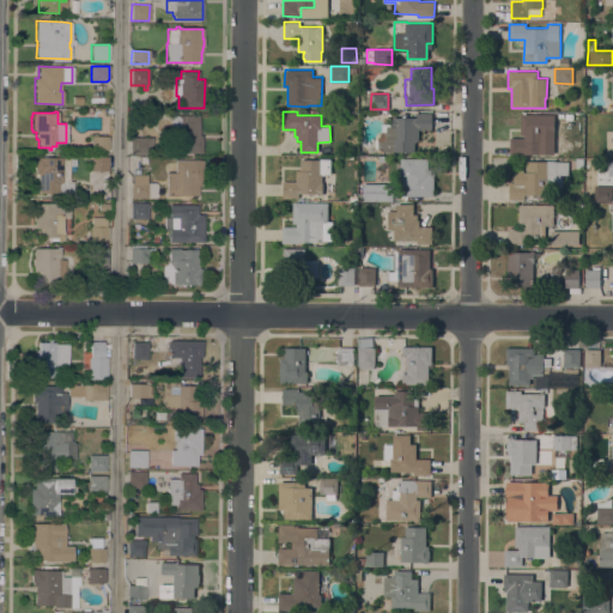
[(432,113),(432,129),(419,129),(419,140),(414,140),(414,151),(384,151),(378,147),(378,138),(387,138),(387,137),(386,135),(386,132),(387,131),(387,126),(393,126),(393,116),(395,116),(395,117),(402,116),(402,114),(407,113),(407,117),(417,117),(417,113),(432,113)]
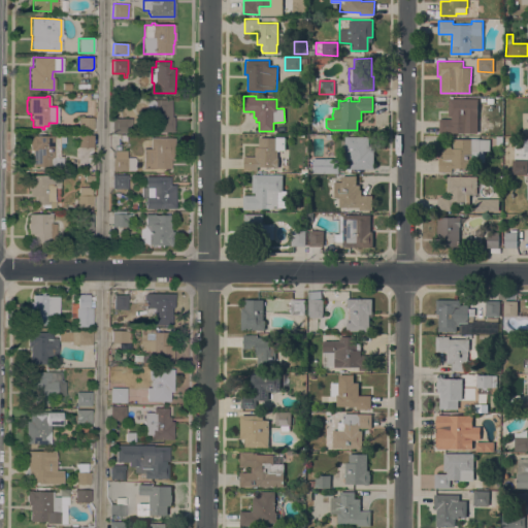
[(477,125),(454,124),(454,133),(438,132),(439,119),(451,119),(451,116),(449,116),(449,98),(477,98),(477,125)]
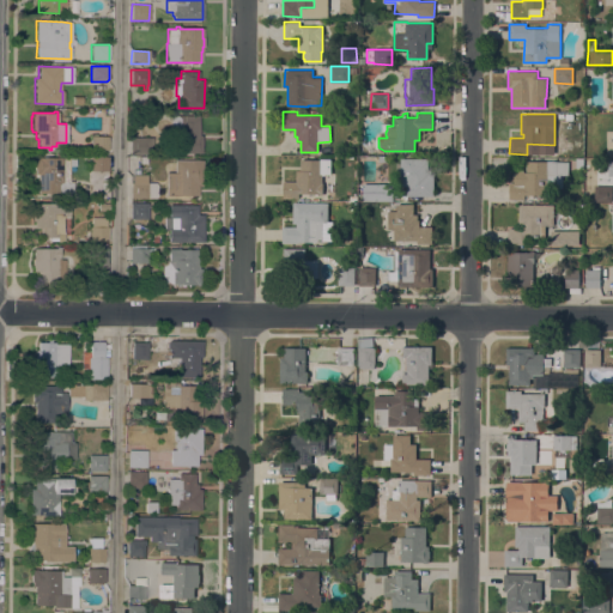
[(199,135),(201,135),(201,153),(170,152),(170,115),(199,115),(199,135)]
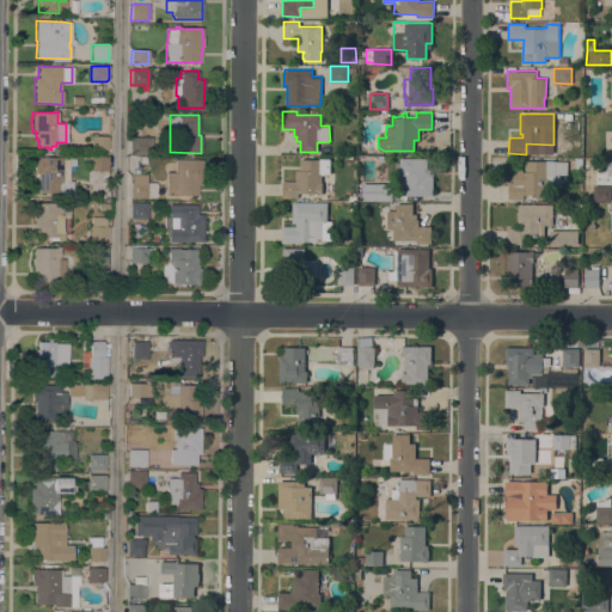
[(108,136),(108,150),(90,150),(91,136),(108,136)]
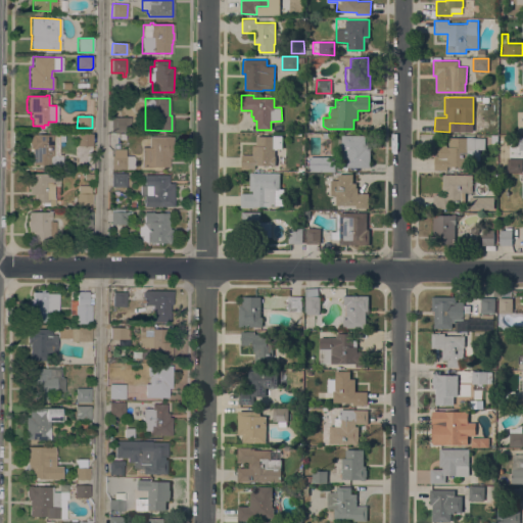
[(130,131),(111,131),(111,116),(130,117),(130,131)]
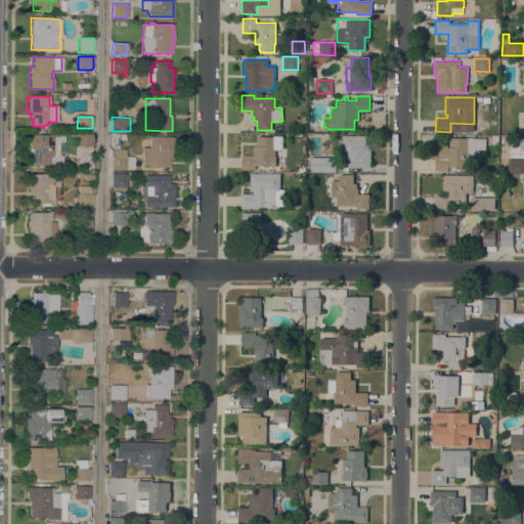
[(92,133),(92,145),(77,145),(77,133),(92,133)]
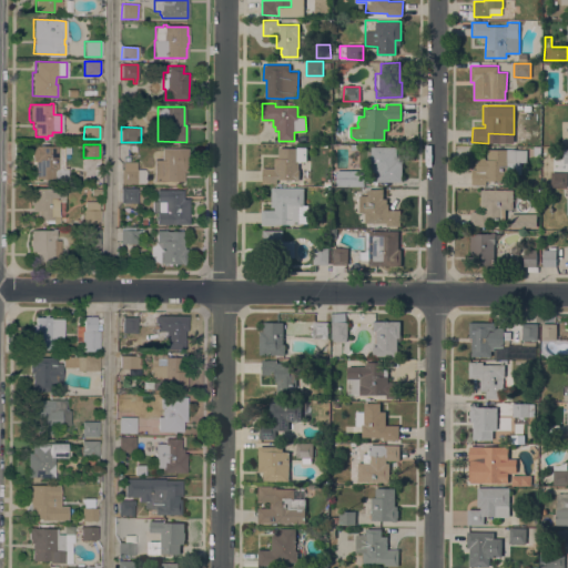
[(63,169),(68,169),(68,175),(53,175),(53,179),(34,179),(34,161),(32,161),(32,156),(31,156),(31,150),(32,150),(32,145),(36,145),(36,146),(63,146),(63,169)]
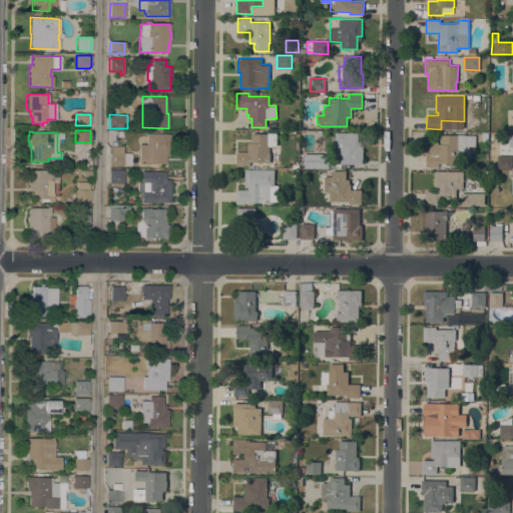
[(269,133),(269,132),(277,132),(277,145),(270,145),(270,152),(270,162),(268,162),(268,161),(249,161),(249,165),(237,165),(237,151),(248,151),(248,142),(251,142),(251,133),(269,133)]
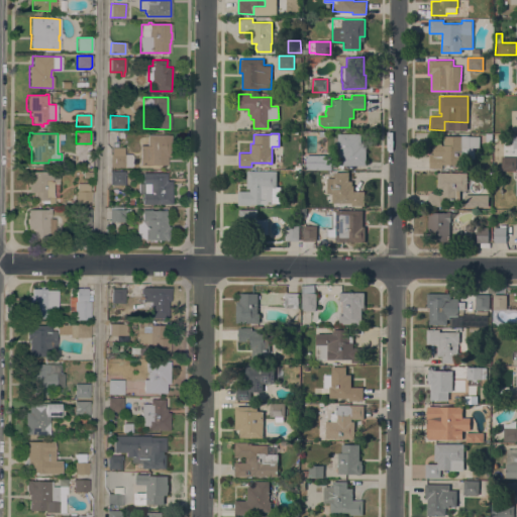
[(360,133),(360,142),(364,142),(364,146),(366,146),(366,165),(343,165),(343,157),(338,157),(338,146),(334,146),(334,137),(338,137),(338,133),(360,133)]
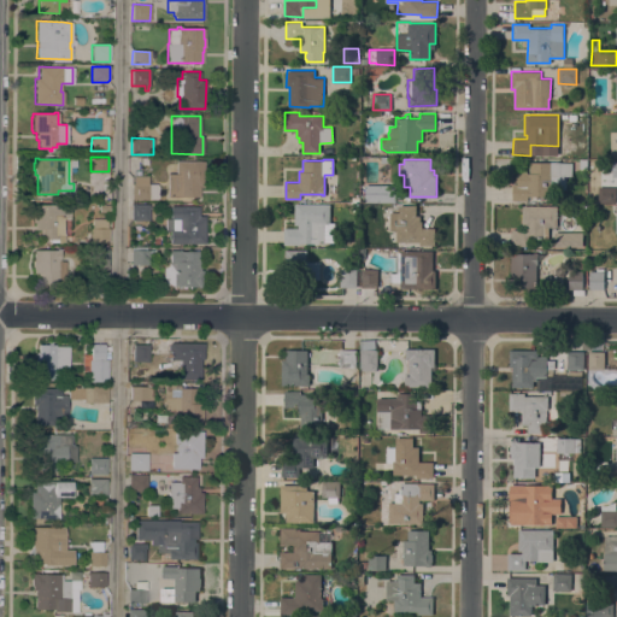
[(204,162),(204,187),(199,187),(199,197),(166,197),(166,174),(175,174),(175,160),(204,162)]
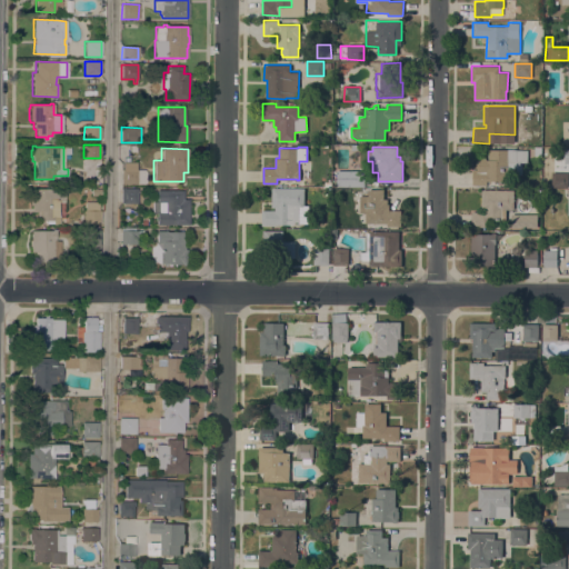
[(527,150),(527,161),(522,161),(522,173),(509,173),(509,182),(505,182),(505,181),(487,180),(487,186),(472,185),(472,169),(477,169),(477,158),(487,158),(487,159),(489,159),(489,149),(527,150)]
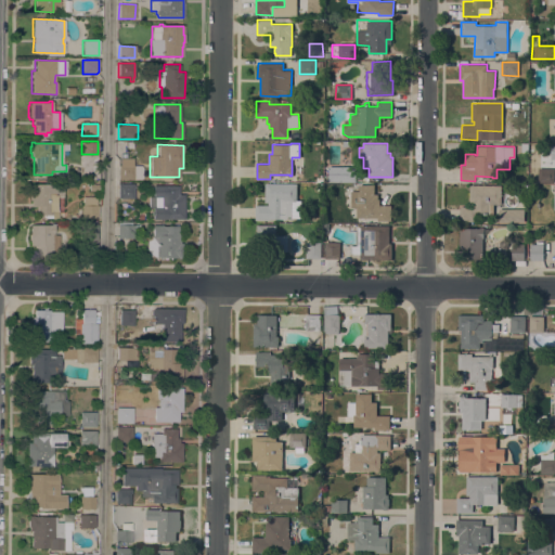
[(117,179),(118,165),(119,165),(119,158),(133,158),(132,166),(133,166),(133,179),(117,179)]
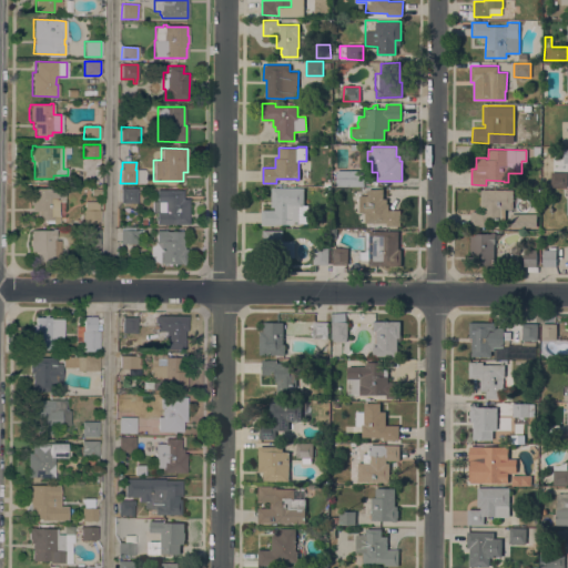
[(364,170),(364,185),(336,186),(336,170),(364,170)]
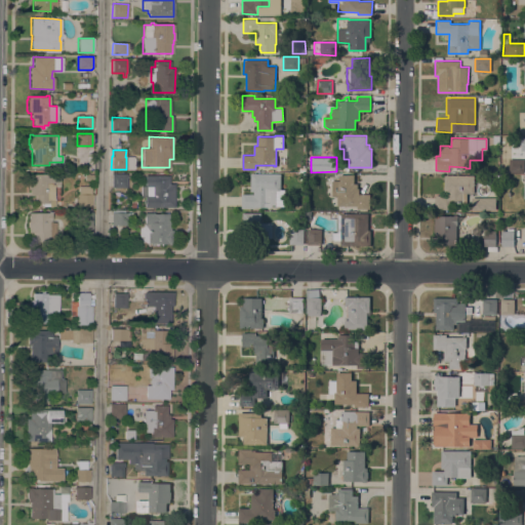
[(524,173),(509,172),(510,158),(524,159),(524,168),(524,173)]
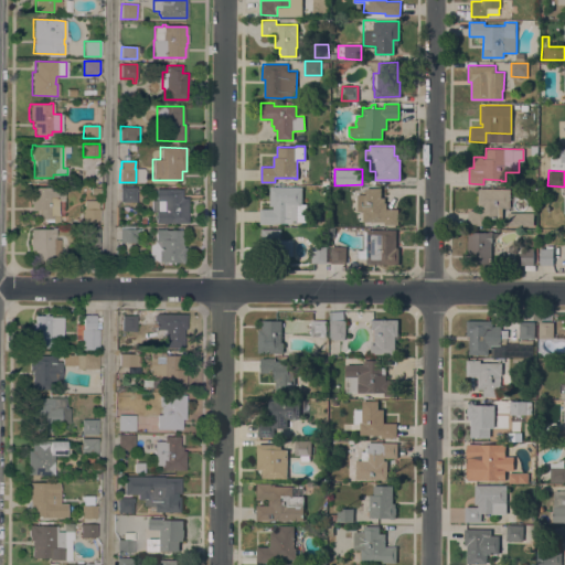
[(119,187),(136,187),(136,202),(121,202),(119,201),(119,187)]
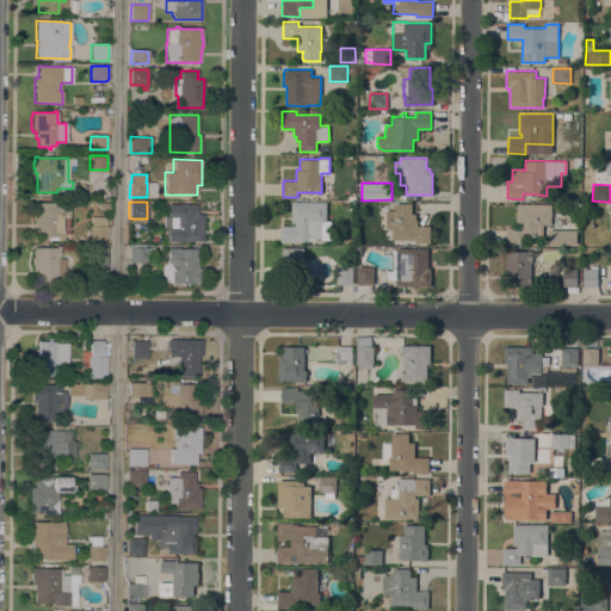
[(326,202),(326,222),(321,222),(321,241),(296,241),(296,242),(282,241),(282,226),(296,226),(296,222),(292,222),(292,202),(326,202)]
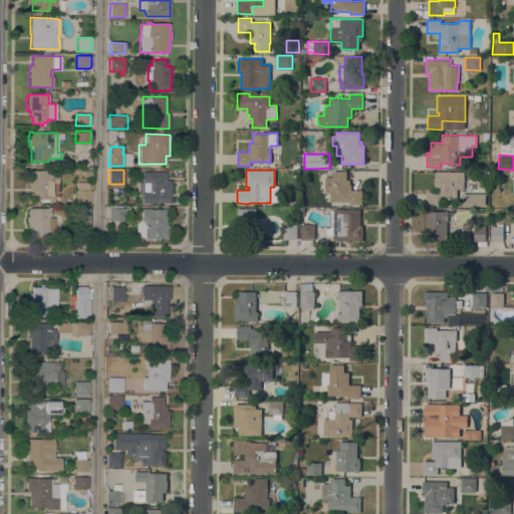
[(52,195),(54,195),(54,203),(47,203),(47,202),(41,202),(41,199),(33,199),(33,191),(28,191),(28,186),(27,186),(28,171),(57,172),(57,183),(53,183),(52,195)]
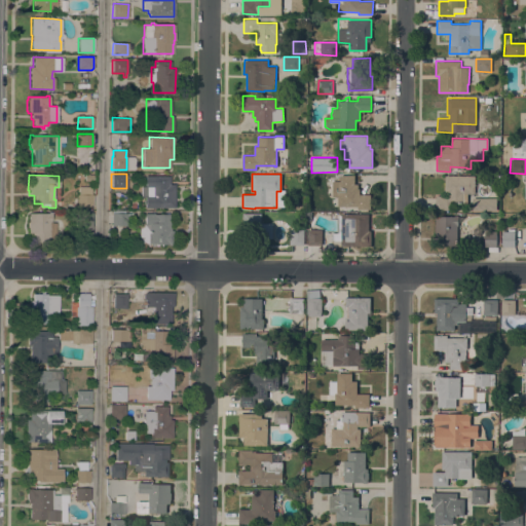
[(354,175),(354,184),(359,184),(359,188),(360,188),(360,194),(370,194),(370,207),(366,207),(366,209),(358,209),(358,205),(338,205),(338,196),(333,196),(333,181),(340,181),(340,175),(354,175)]
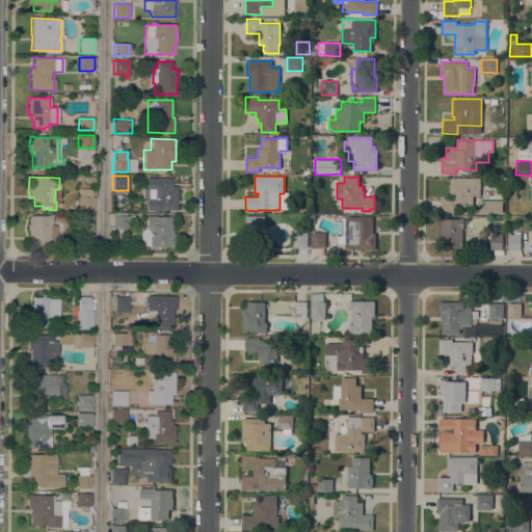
[(145,178),(170,178),(170,186),(177,186),(177,210),(147,210),(147,198),(141,198),(141,188),(145,188),(145,178)]
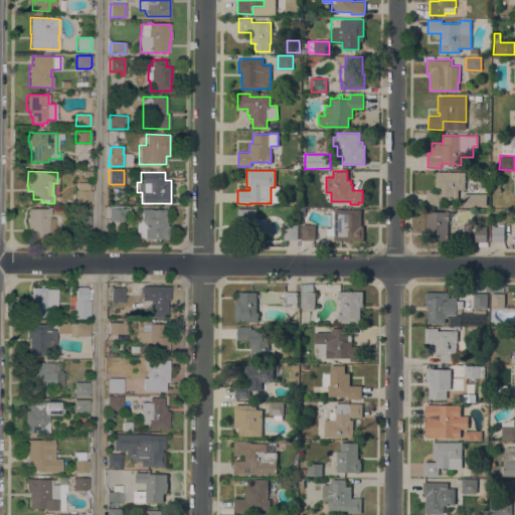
[(465,189),(458,189),(458,198),(442,198),(442,205),(427,205),(427,191),(440,191),(440,189),(437,189),(437,172),(465,172),(465,189)]
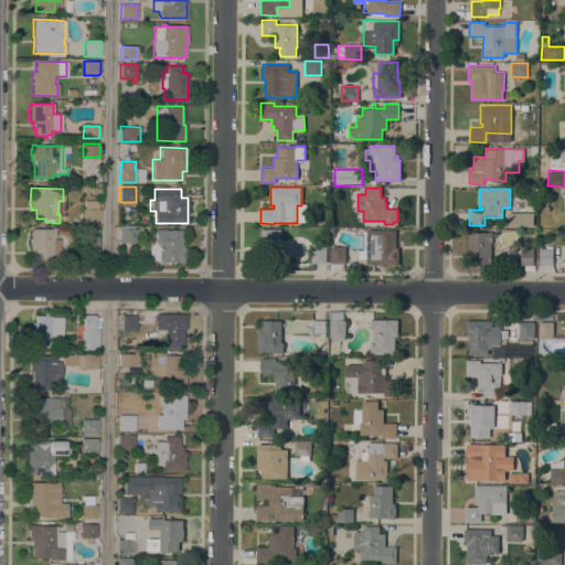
[(97,209),(99,209),(99,221),(82,221),(83,209),(84,209),(84,201),(97,201),(97,209)]
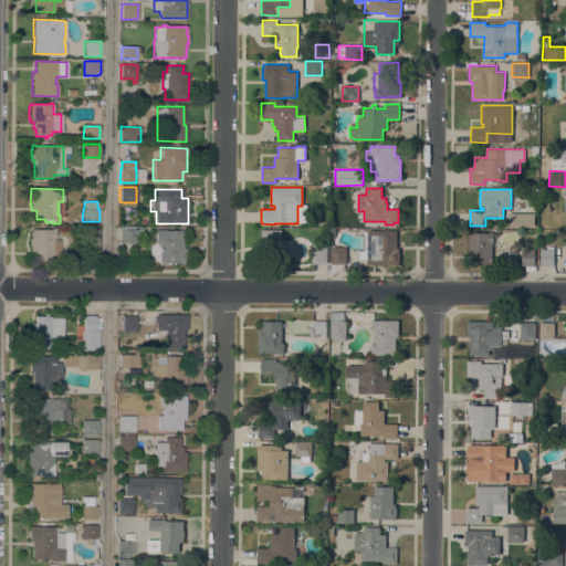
[(535,212),(535,226),(509,226),(509,212),(535,212)]
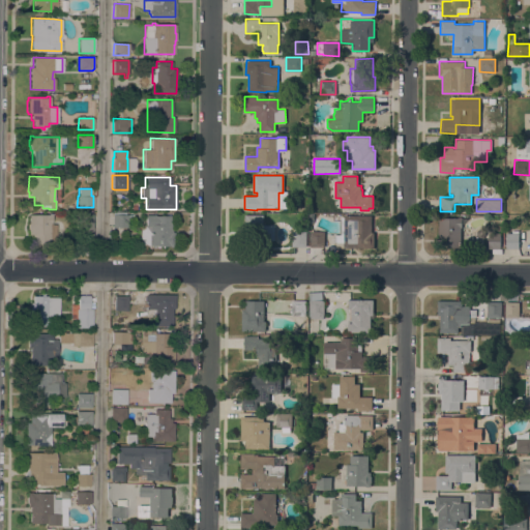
[(48,214),(48,213),(51,213),(51,225),(55,225),(55,240),(52,240),(52,244),(32,244),(32,234),(28,234),(28,231),(28,224),(28,214),(48,214)]
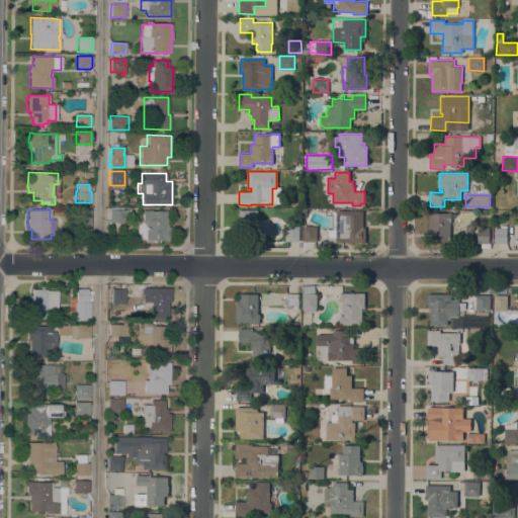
[(90,236),(76,236),(76,224),(69,224),(69,213),(75,213),(76,209),(91,209),(90,236)]
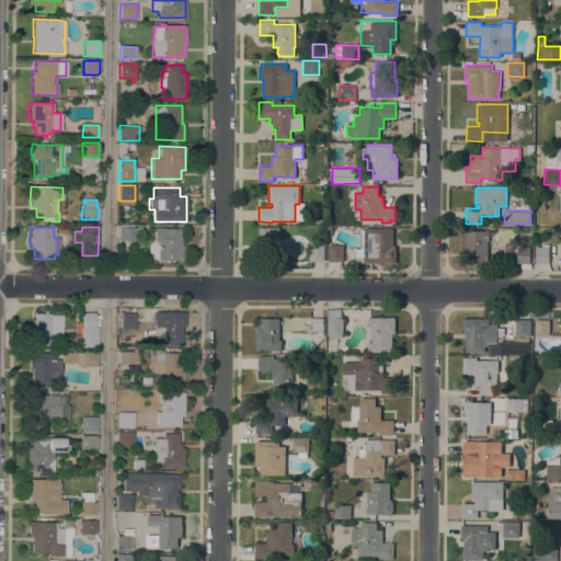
[(139,227),(139,232),(135,232),(135,240),(118,240),(118,227),(139,227)]
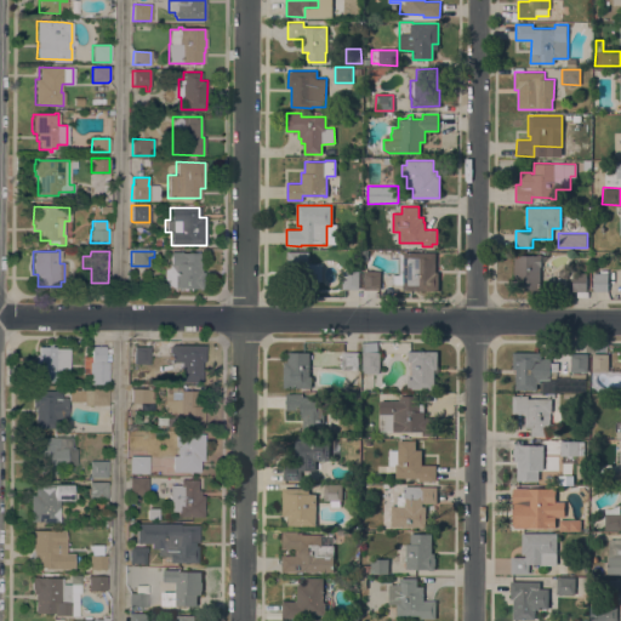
[(200,252),(200,272),(204,272),(204,277),(204,284),(204,289),(175,288),(175,286),(164,286),(164,265),(170,265),(170,251),(200,252)]
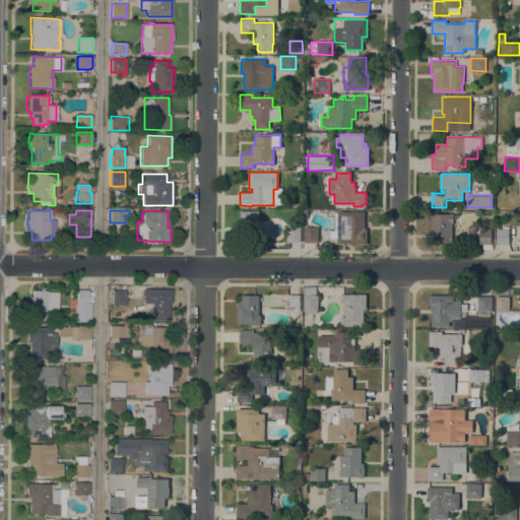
[(259,210),(259,220),(270,220),(269,235),(262,235),(262,242),(256,242),(256,233),(241,233),(241,229),(238,229),(238,222),(241,222),(241,210),(259,210)]
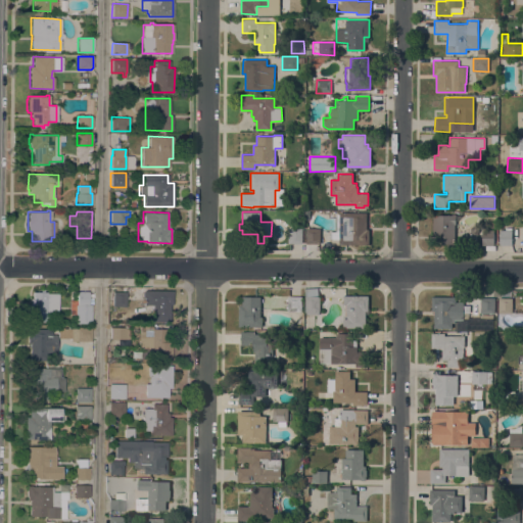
[(367,212),(367,230),(369,230),(369,244),(340,243),(340,239),(330,239),(330,231),(336,231),(336,214),(340,214),(340,212),(367,212)]
